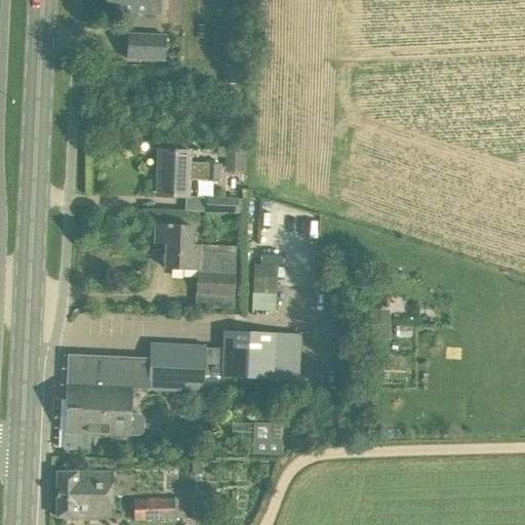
[(158,15),(159,0),(104,0),(104,11),(158,15)]
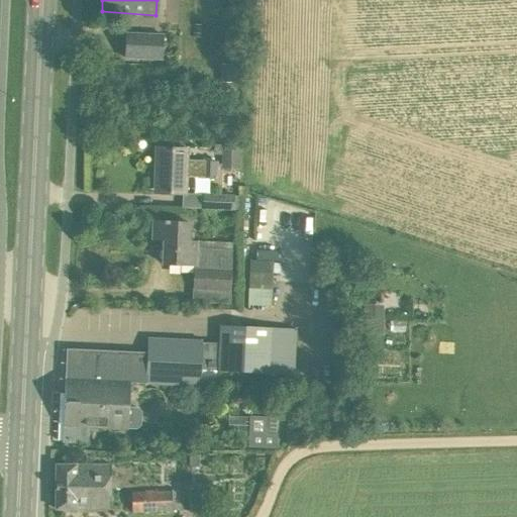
[(159,61),(161,36),(124,33),(123,59),(159,61)]
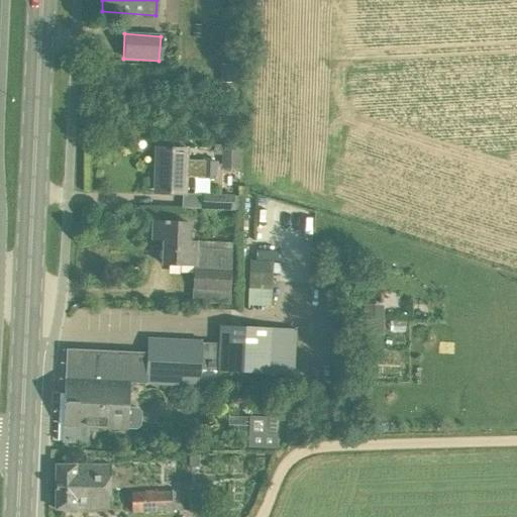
[(220,144),(220,160),(238,161),(239,145),(220,144)]
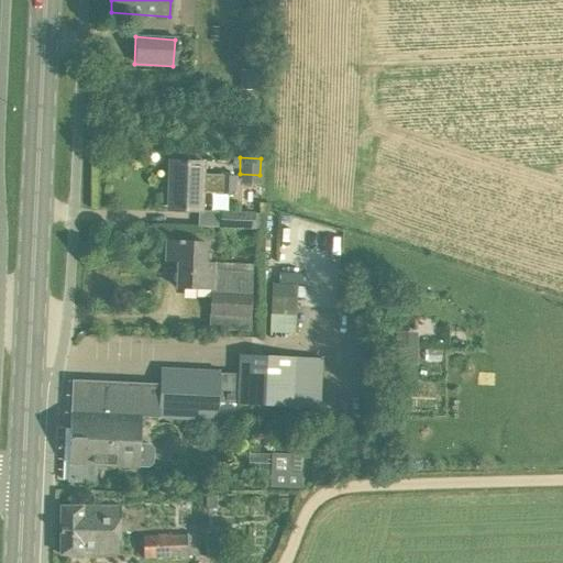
[(235,195),(236,176),(202,174),(203,164),(168,163),(166,210),(201,212),(201,194),(235,195)]
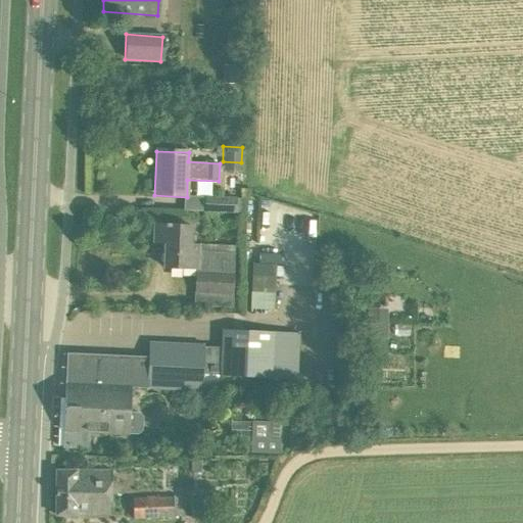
[(239,214),(240,199),(236,199),(236,197),(203,196),(203,212),(239,214)]
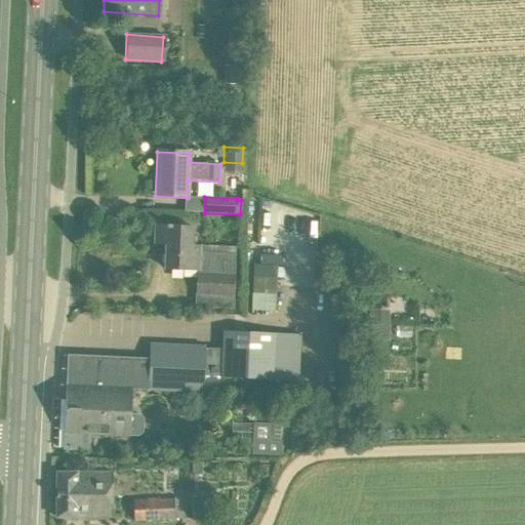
[(199,247),(191,246),(192,228),(154,226),(153,243),(164,244),(163,270),(196,271),(195,292),(233,294),(234,247),(199,245),(199,247)]
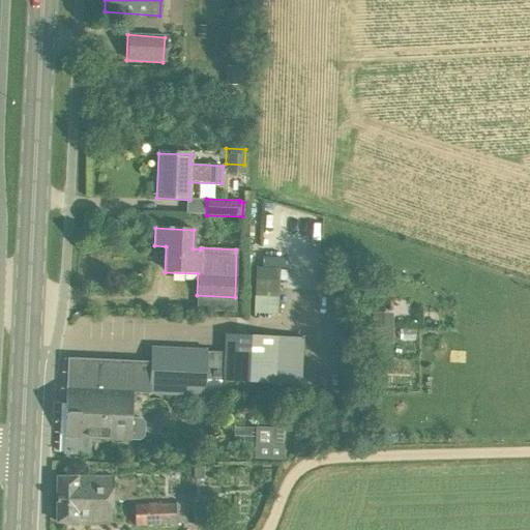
[(253,313),(277,314),(280,268),(255,267),(253,313)]
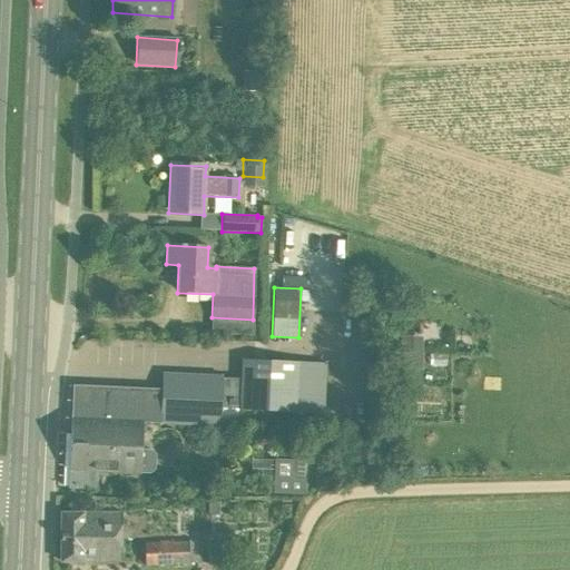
[(422,351),(401,351),(401,369),(422,369),(422,351)]
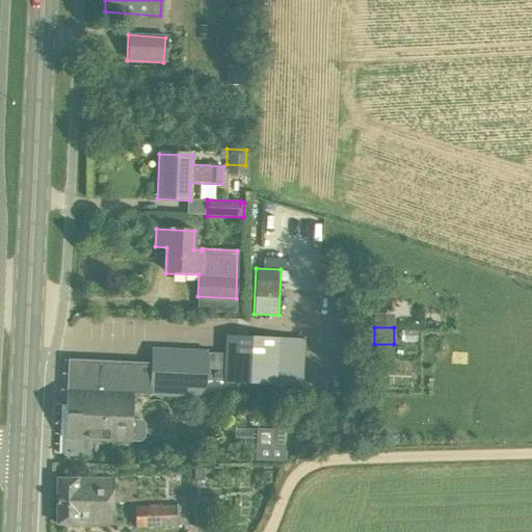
[(301,386),(303,339),(223,335),(222,353),(207,352),(151,349),(151,365),(68,360),(62,456),(88,457),(89,442),(130,444),(130,442),(139,442),(144,437),(144,424),(140,420),(131,419),(133,395),(204,399),(205,380),(301,386)]
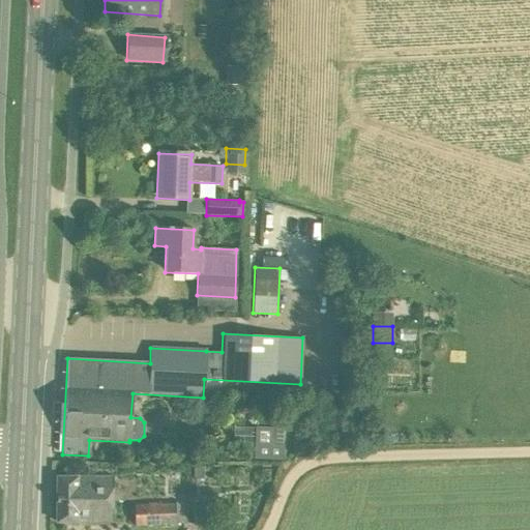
[(274,448),(275,427),(254,425),(254,447),(274,448)]
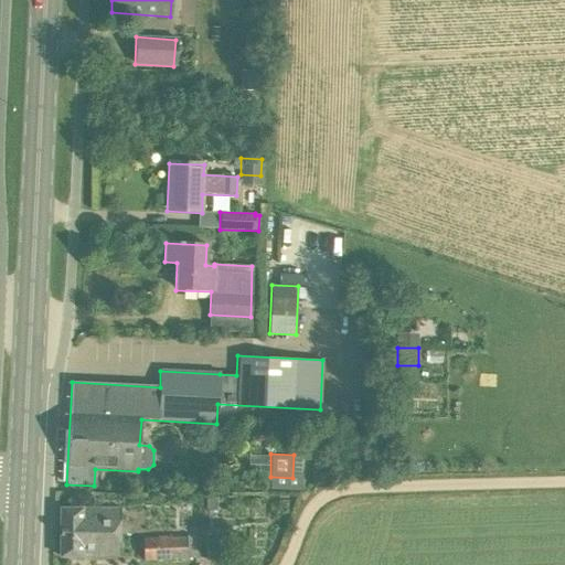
[(117,557),(117,510),(60,510),(60,557),(117,557)]
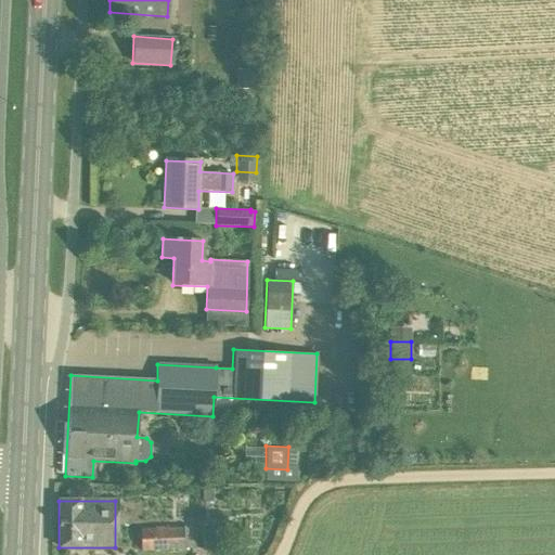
[(140,551),(183,550),(183,547),(193,547),(192,527),(140,529),(140,551)]
